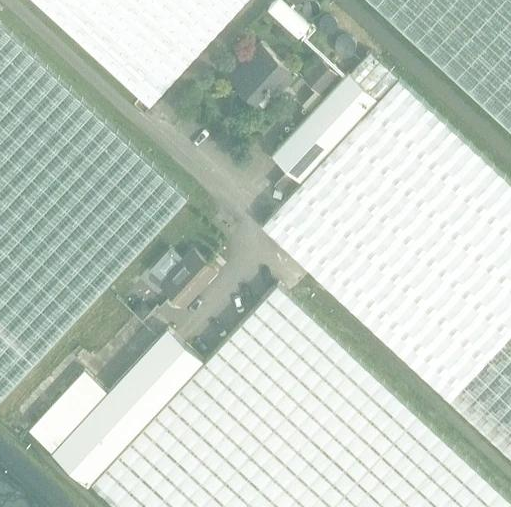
[(28,0),(149,111),(250,0),(28,0)]
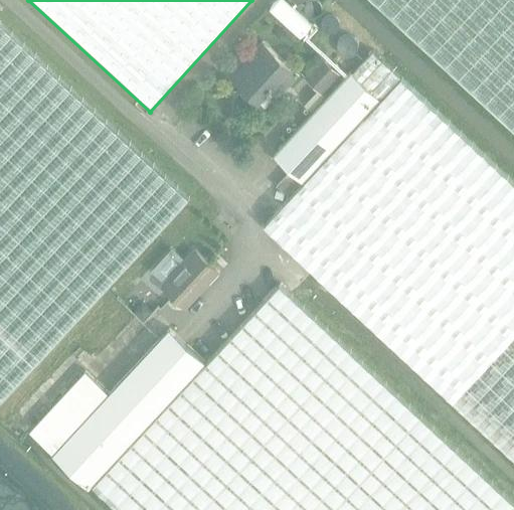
[(285,0),(296,10),(305,0),(285,0)]
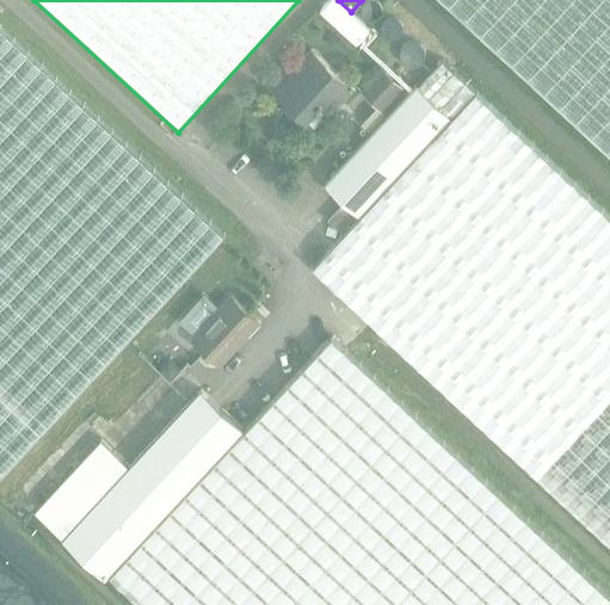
[(609,0),(439,0),(552,103),(609,155),(609,0)]
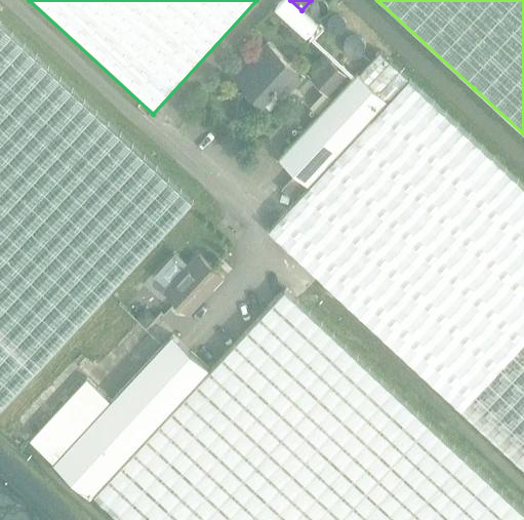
[(0,415),(193,207),(0,29),(0,415)]
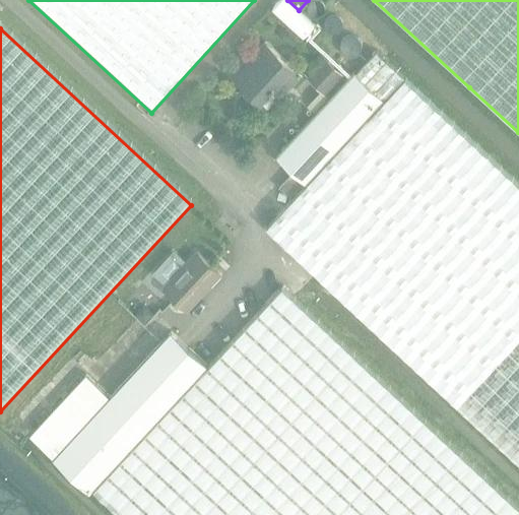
[(288,91),(299,79),(263,48),(237,77),(236,76),(231,81),(259,108),(270,95),(271,97),(274,93),(273,91),(280,83),(288,91)]
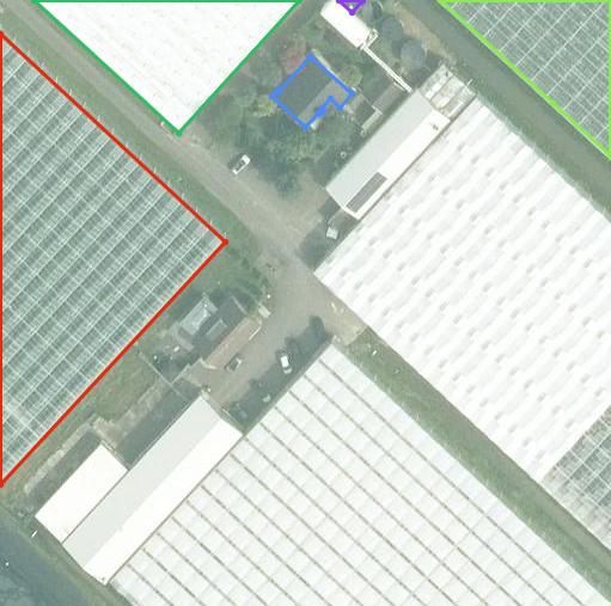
[(325,188),(344,207),(328,225),(343,239),(476,98),(441,66),(417,91),(416,91),(325,188)]
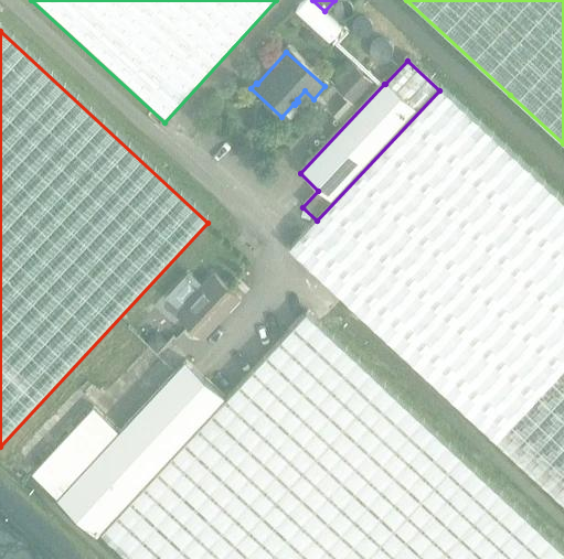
[(354,107),(372,87),(352,70),(334,88),(354,107)]
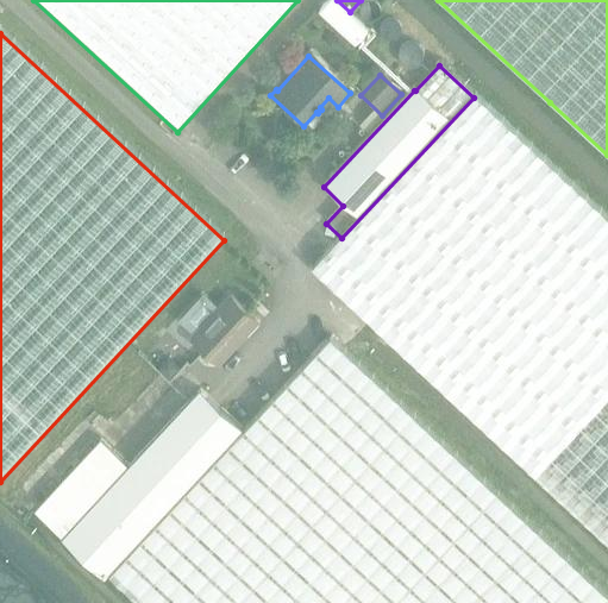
[(607,223),(474,98),(342,238),(312,270),(356,313),(607,547),(607,223)]
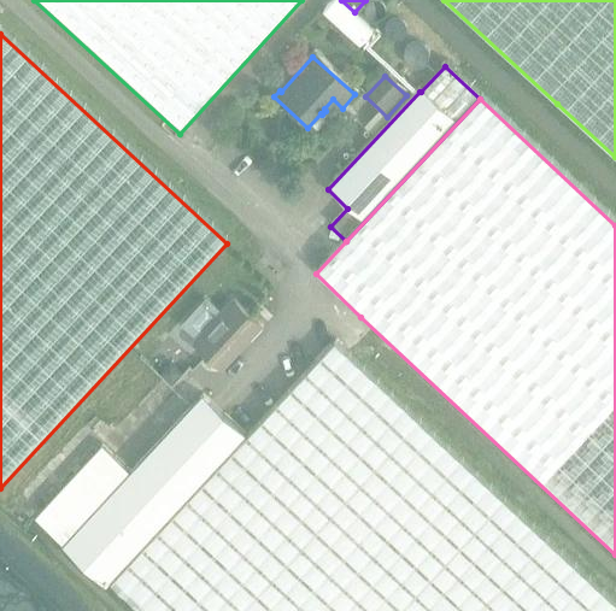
[(234,304),(227,312),(194,345),(221,370),(227,364),(260,329),(234,304)]
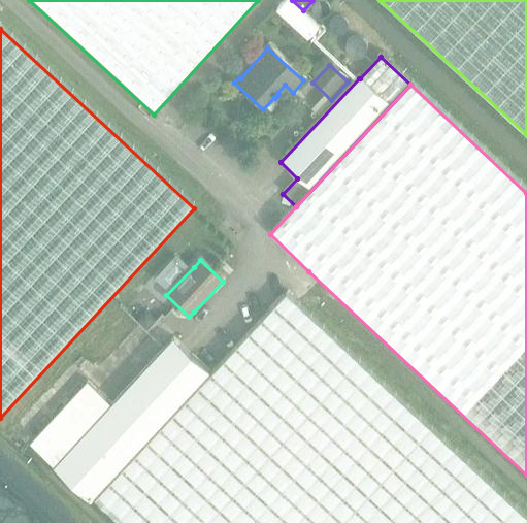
[(209,378),(95,500),(119,522),(526,522),(526,512),(374,370),(299,300),(290,291),(222,363),(209,378)]
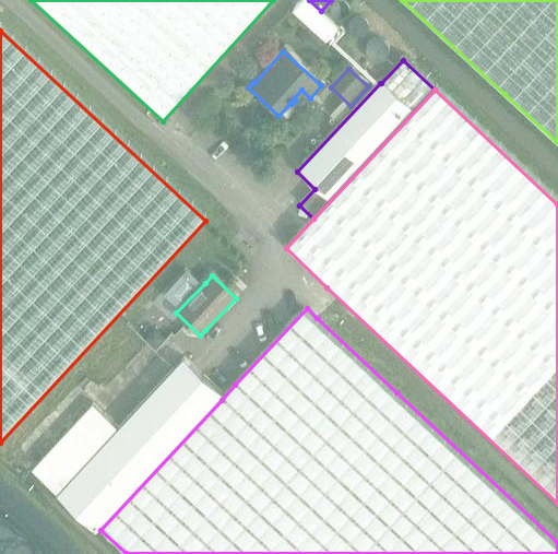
[(182,360),(158,386),(115,431),(90,408),(30,473),(55,495),(97,534),(222,400),(182,360)]
